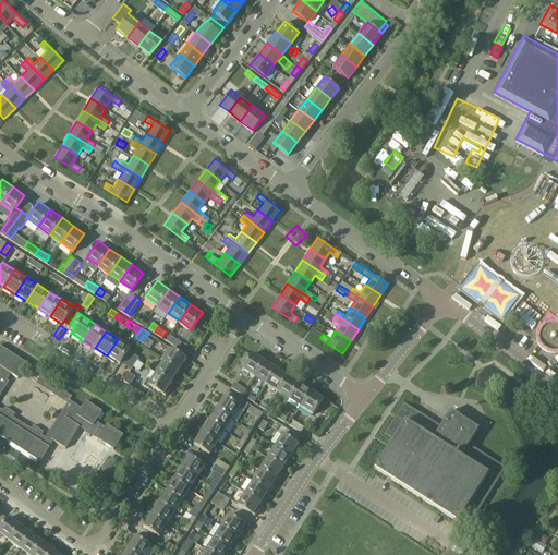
[(179,347),(182,340),(170,334),(167,339),(179,347)]
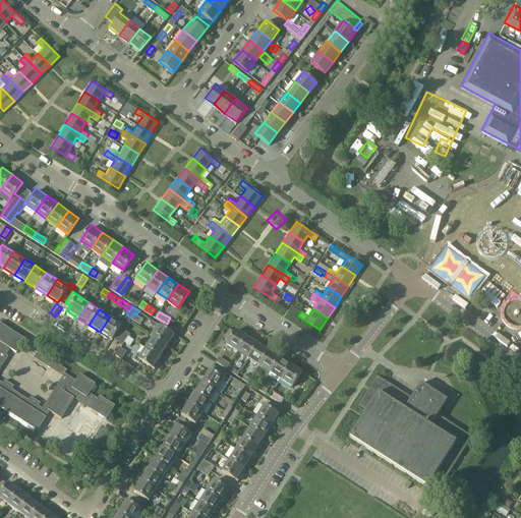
[(110,317),(100,332),(111,339),(113,336),(119,326),(121,323),(110,317)]
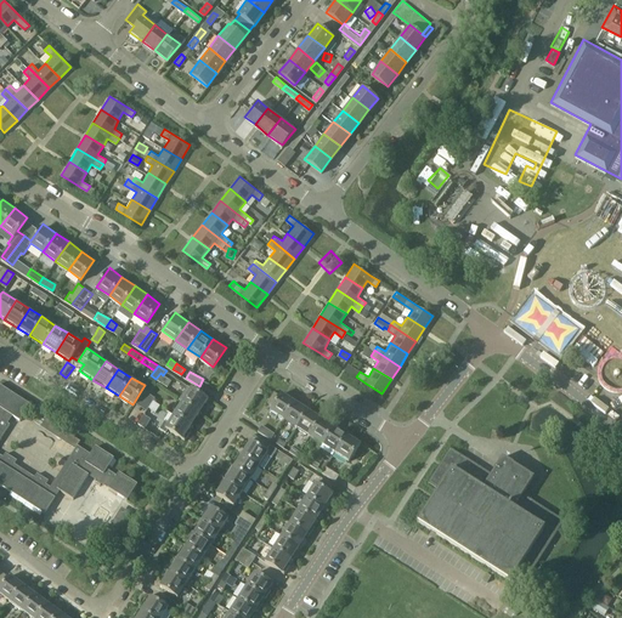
[(30,403),(0,383),(0,482),(44,512),(55,495),(52,494),(57,487),(73,497),(90,471),(97,476),(95,480),(101,483),(102,480),(109,485),(108,486),(126,498),(137,482),(118,470),(117,474),(106,468),(113,455),(95,444),(90,452),(77,443),(50,485),(45,482),(47,478),(37,471),(34,475),(15,461),(17,458),(5,451),(3,454),(0,452),(0,436),(10,423),(5,419),(10,412),(21,419),(30,403)]
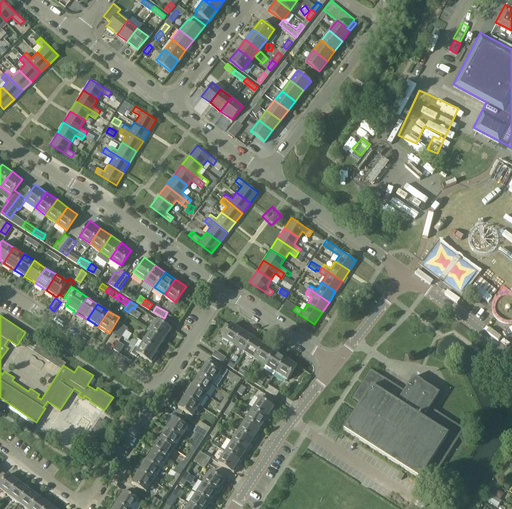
[(150,329),(166,339),(173,328),(157,318),(150,329)]
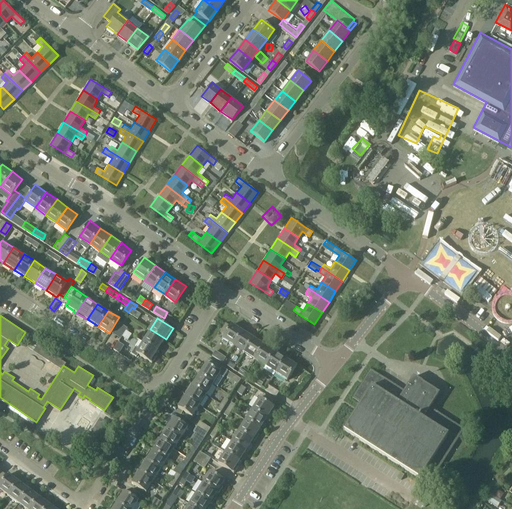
[(116,333),(122,323),(117,320),(111,330),(116,333)]
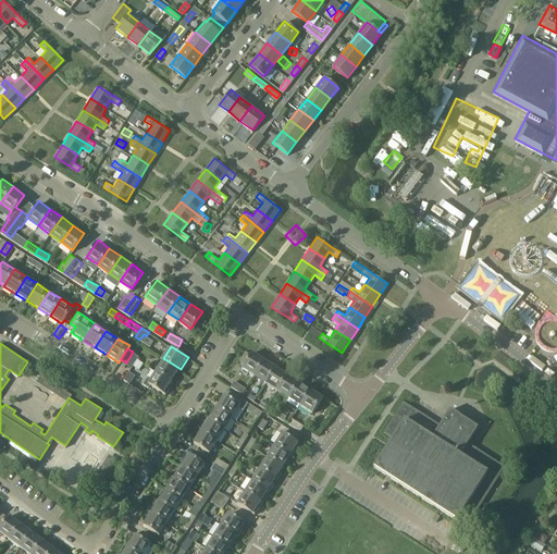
[(254,374),(264,358),(257,354),(251,351),(242,367),(254,374)]
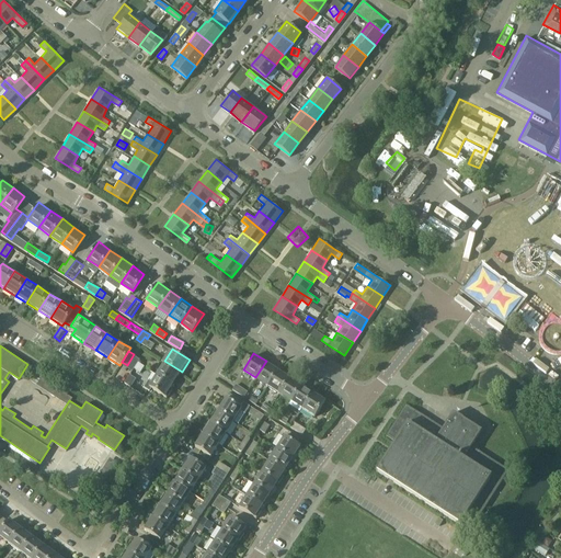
[(144,364),(137,360),(139,357),(134,354),(127,365),(132,368),(134,365),(140,369),(144,364)]
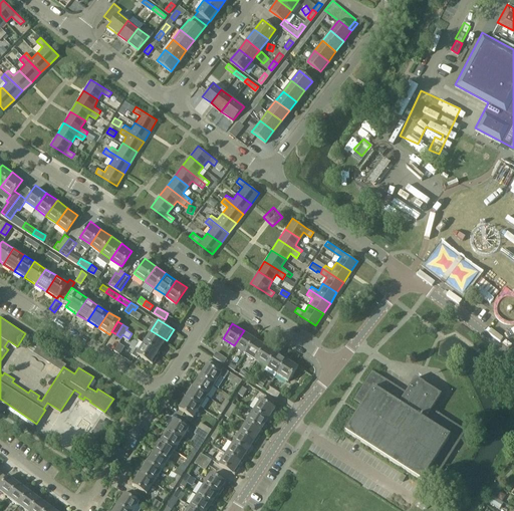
[(160,351),(167,340),(151,330),(144,340),(160,351)]
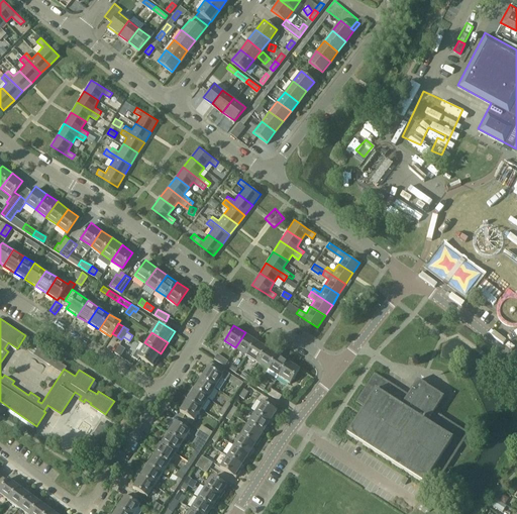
[(246,354),(255,339),(245,332),(235,347),(246,354)]
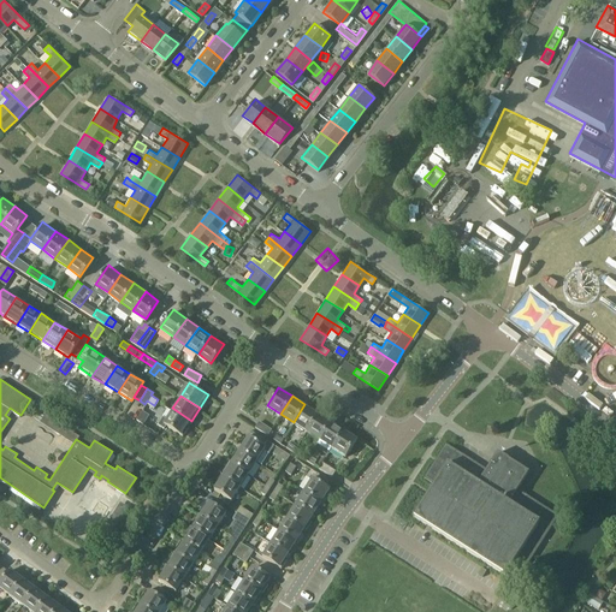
[(306,431),(318,413),(304,404),(294,422),(306,431)]
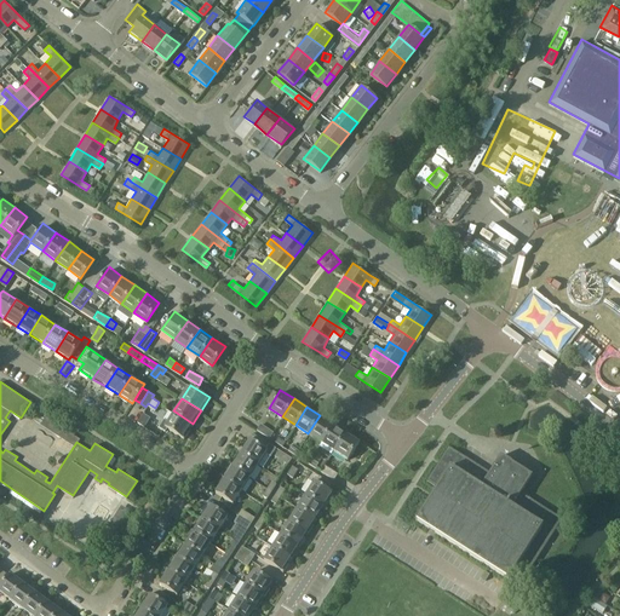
[(165,429),(167,426),(183,437),(193,424),(173,410),(167,419),(164,416),(159,425),(165,429)]
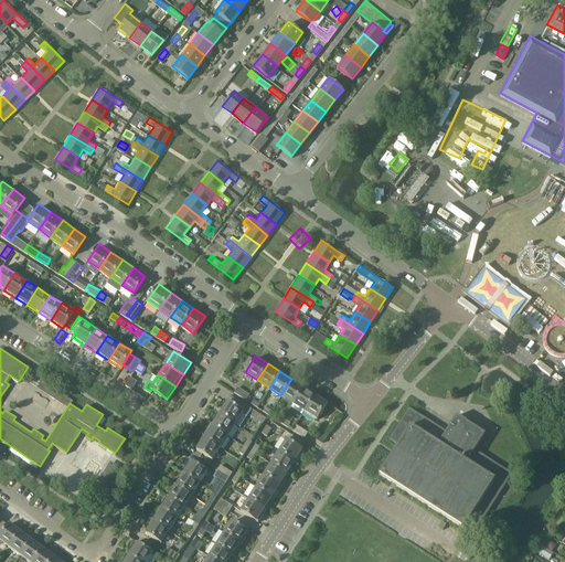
[(292,402),(304,386),(291,379),(280,395),(292,402)]
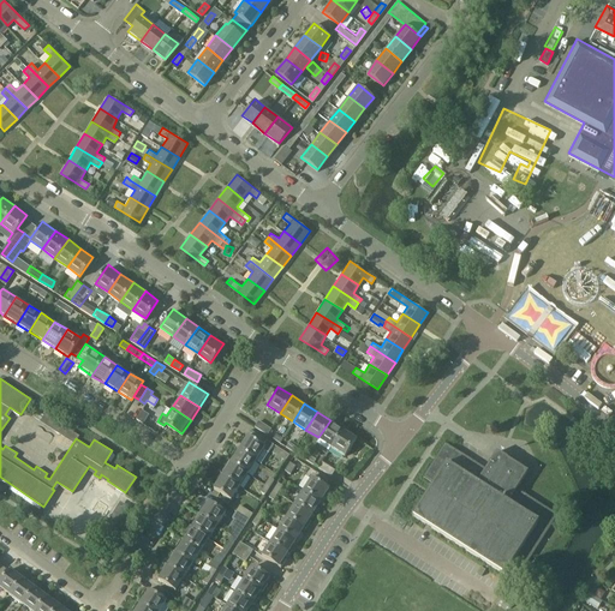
[(268,432),(272,426),(260,419),(255,425),(268,432)]
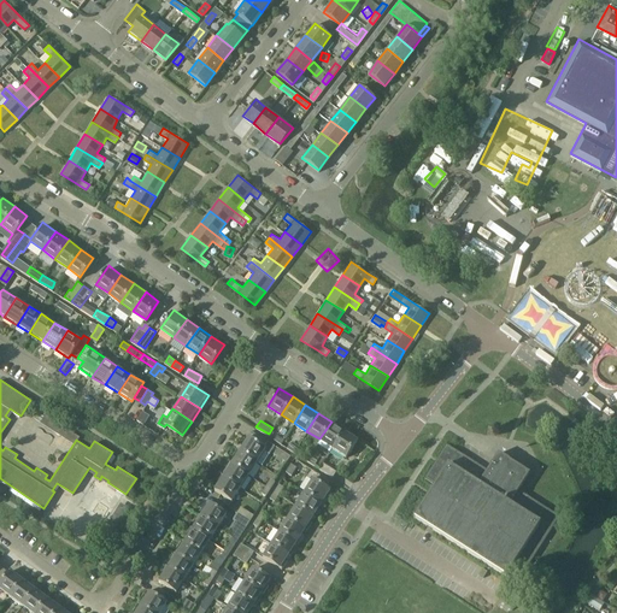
[(333,447),(344,430),(331,422),(319,438),(333,447)]
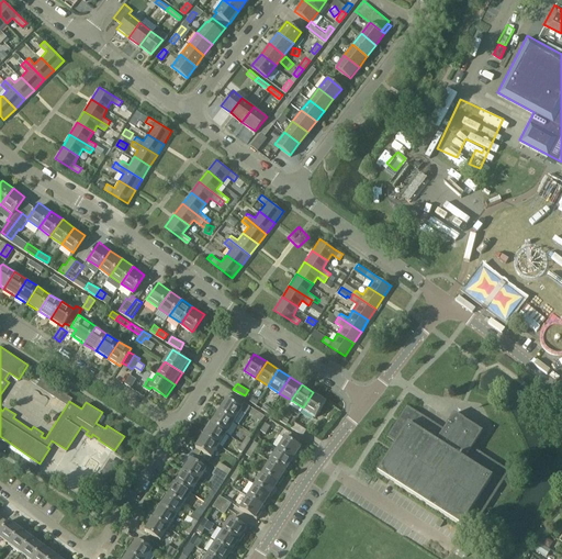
[(313,392),(303,407),(315,415),(325,400),(313,392)]
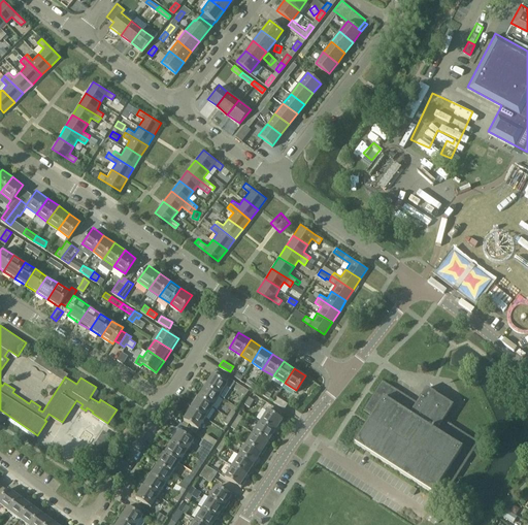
[(204,384),(220,394),(227,383),(212,372),(204,384)]
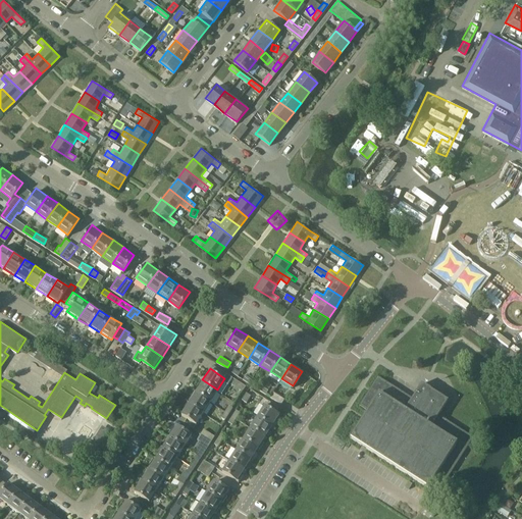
[(412,397),(377,374),(359,403),(367,409),(350,436),(427,487),(446,459),(454,464),(472,435),(438,414),(448,400),(430,388),(430,387),(422,381),(412,397)]
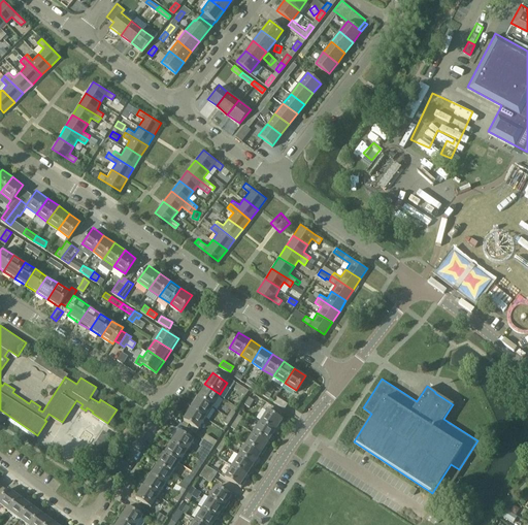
[(244,394),(249,389),(237,382),(234,387),(244,394)]
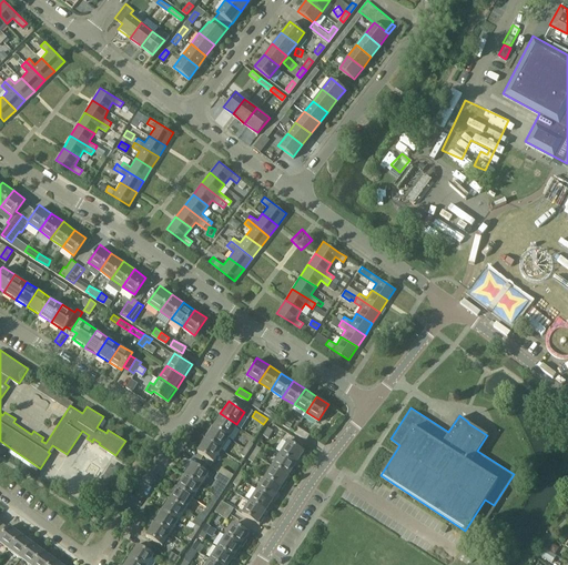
[(273,411),(271,415),(277,420),(281,415),(273,411)]
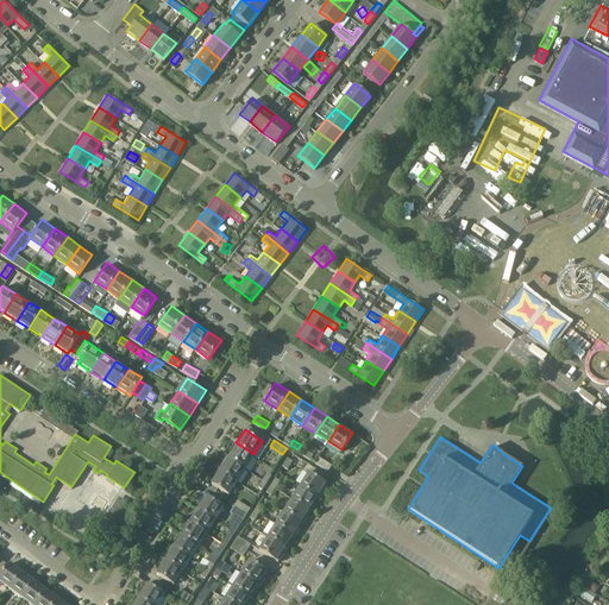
[(245,466),(253,454),(236,442),(231,451),(227,455),(245,466)]
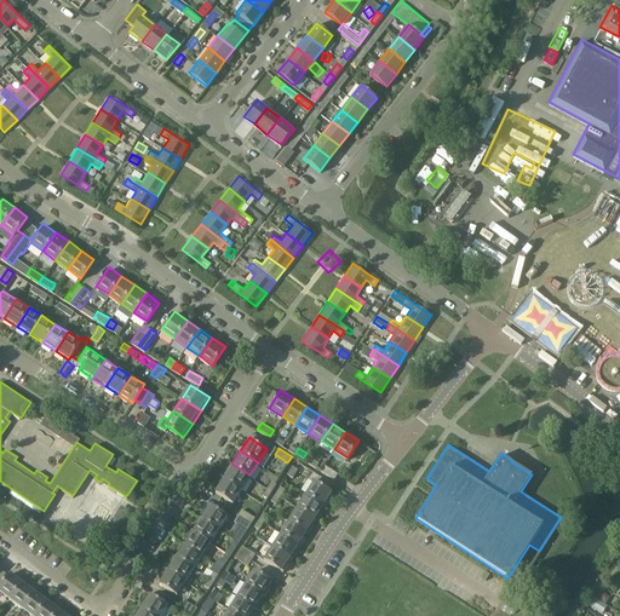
[(316,466),(320,461),(311,456),(308,461),(316,466)]
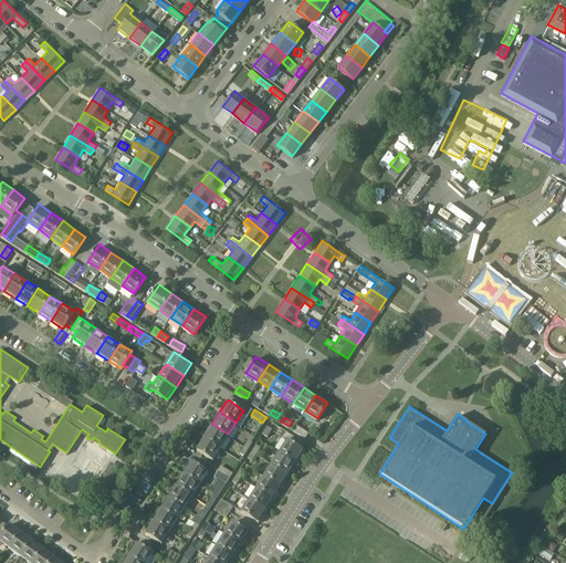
[(220,446),(228,434),(211,424),(205,436),(220,446)]
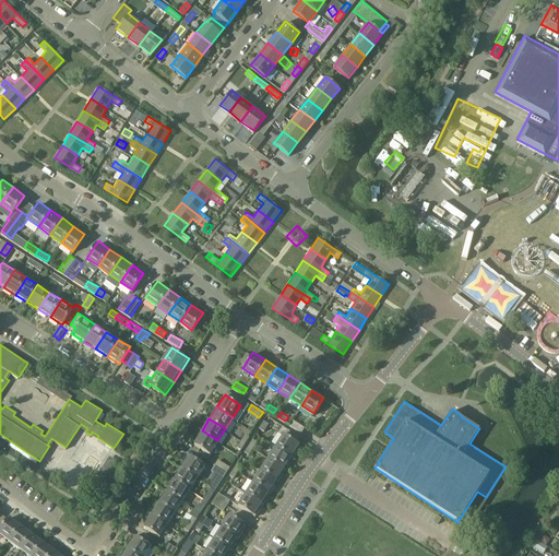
[(263,429),(269,422),(263,418),(259,426),(263,429)]
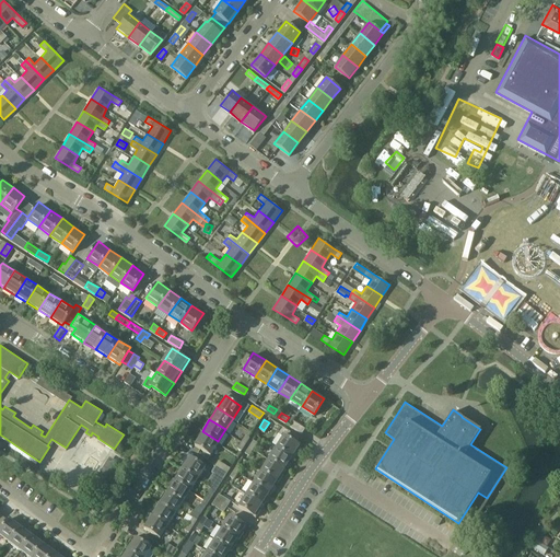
[(302,431),(305,426),(294,419),(290,425),(302,431)]
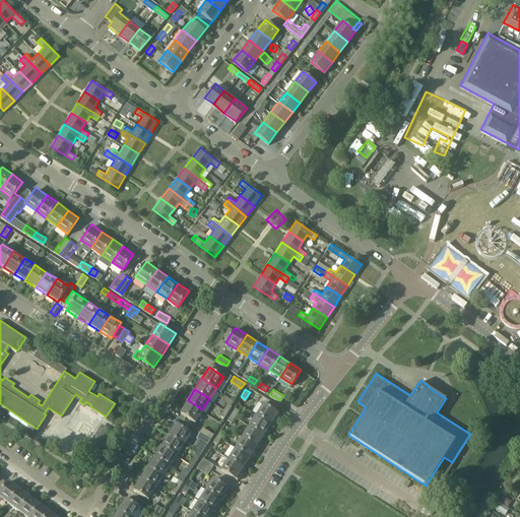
[(255,413),(270,424),(277,411),(273,409),(277,403),(267,397),(263,402),(255,413)]
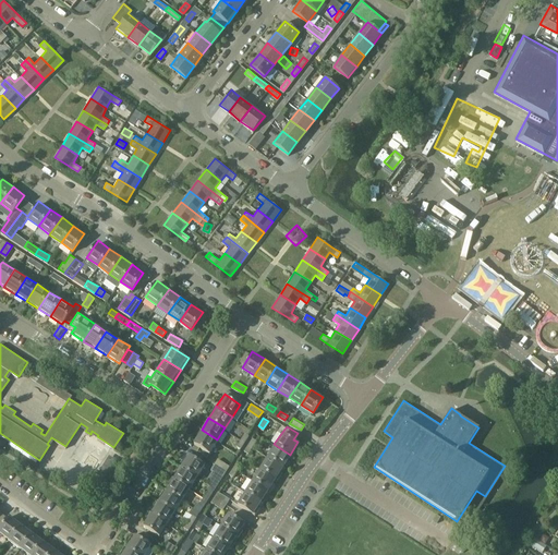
[(209,451),(217,439),(202,430),(193,442),(209,451)]
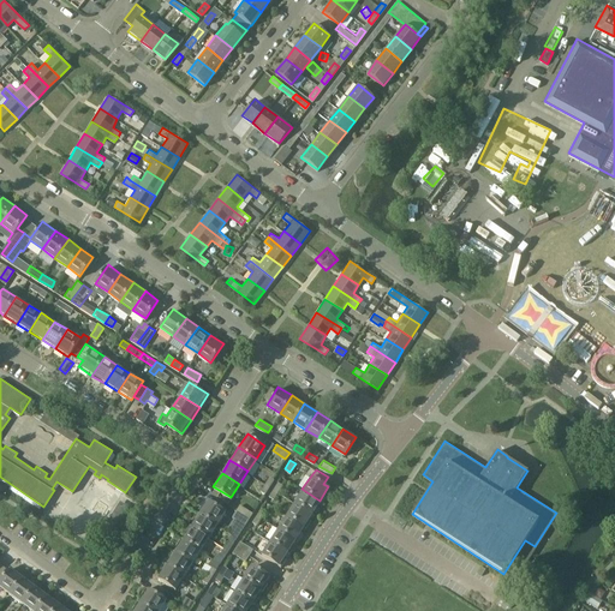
[(273,487),(278,491),(282,484),(278,481),(273,487)]
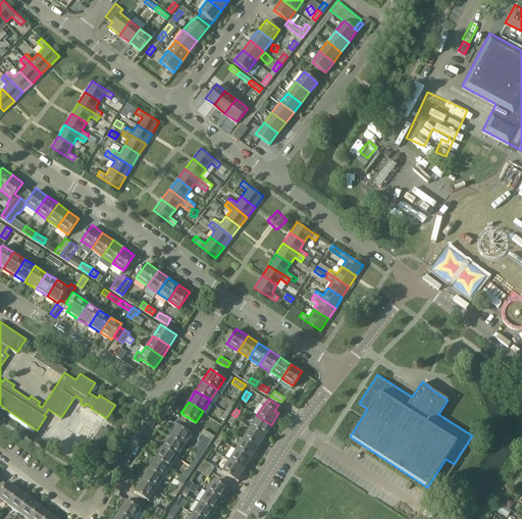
[(264,435),(271,425),(256,415),(250,426),(264,435)]
